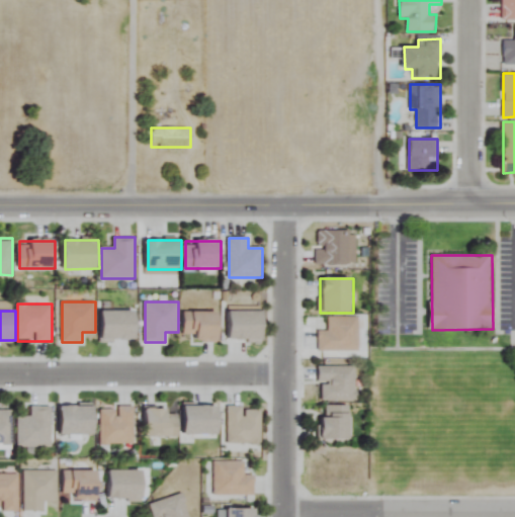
[(138,311),(101,311),(101,341),(138,341),(138,311)]
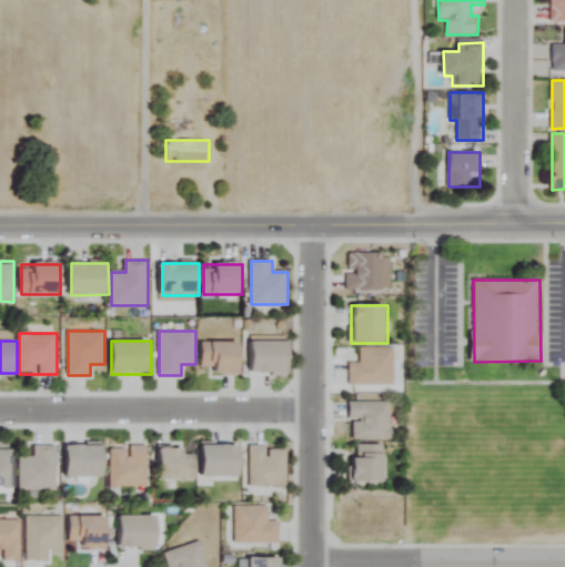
[(291,341),(251,341),(251,373),(291,373),(291,341)]
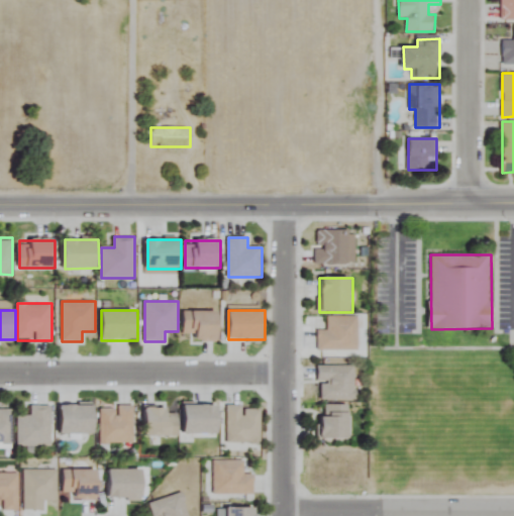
[(220,311),(184,311),(184,333),(195,333),(195,340),(219,341),(220,311)]
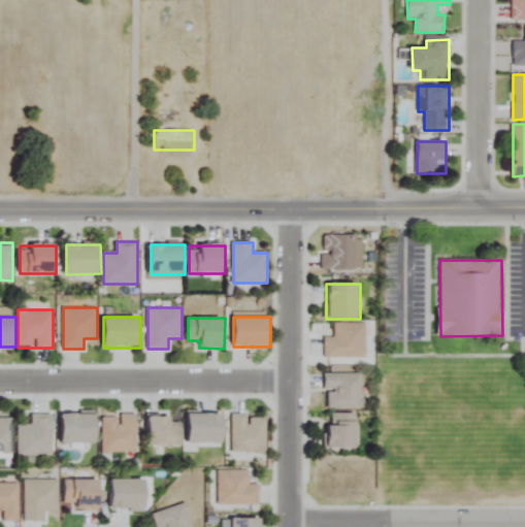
[(366,357),(366,323),(335,323),(335,337),(324,337),(324,357),(366,357)]
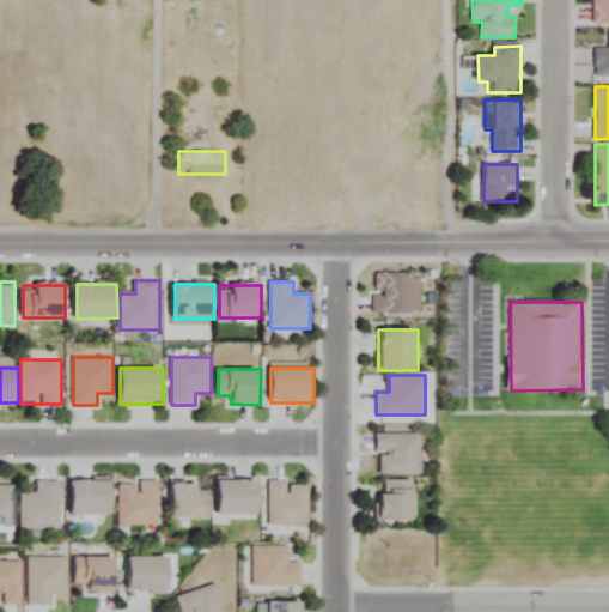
[(378,434),(378,473),(421,473),(421,434),(378,434)]
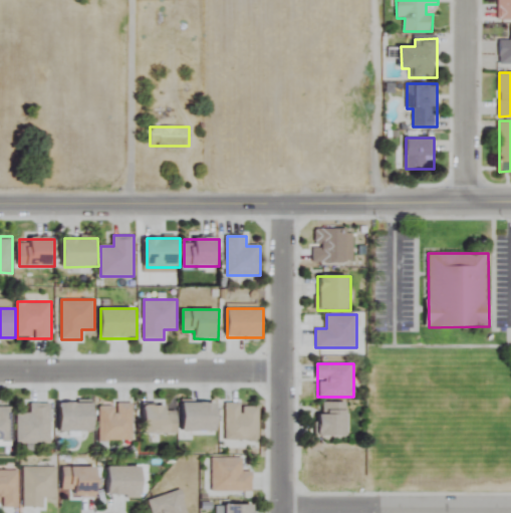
[(184,432),(219,432),(219,402),(184,402),(184,432)]
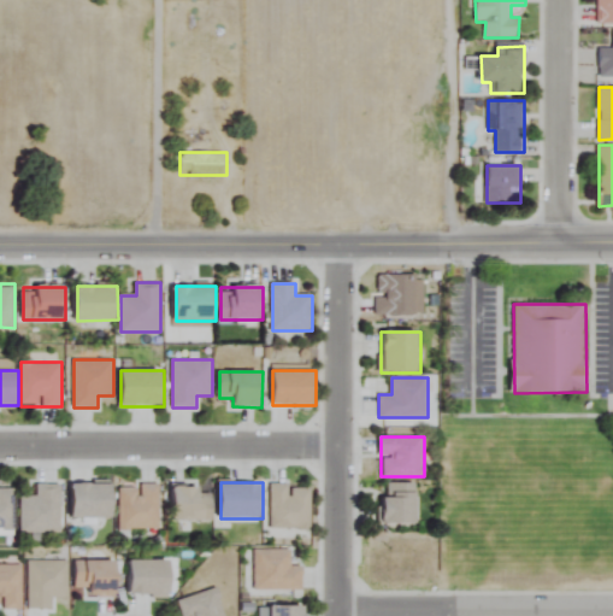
[(418,523),(418,482),(382,482),(382,523),(418,523)]
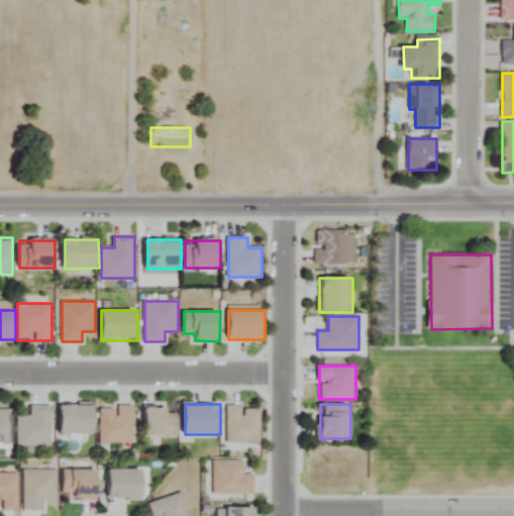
[(18,446),(50,446),(50,405),(31,405),(31,415),(18,415),(18,446)]
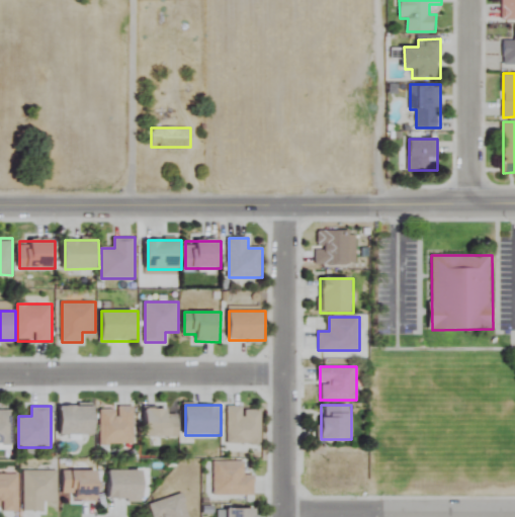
[(62,406),(62,434),(96,434),(96,406),(62,406)]
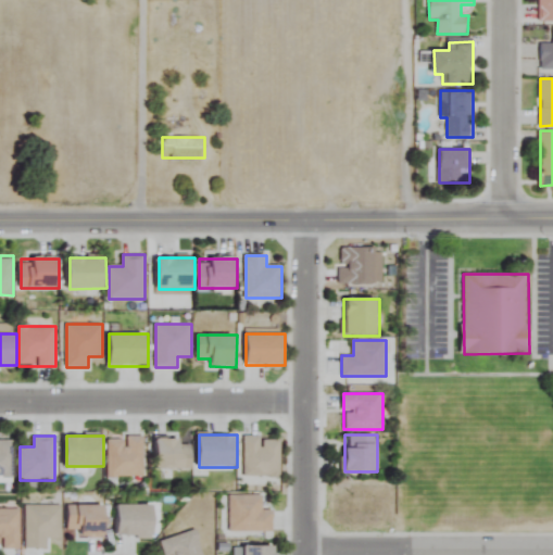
[(0,477),(13,478),(13,438),(0,437),(0,477)]
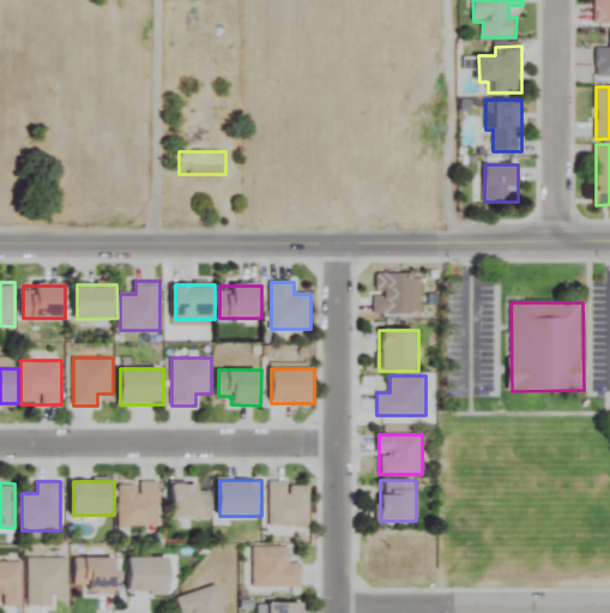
[(159,484),(120,484),(120,527),(159,527),(159,484)]
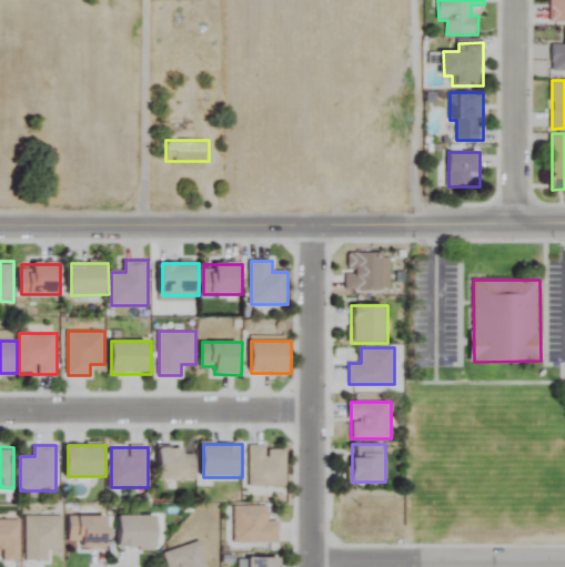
[(251,486),(288,486),(288,447),(251,447),(251,486)]
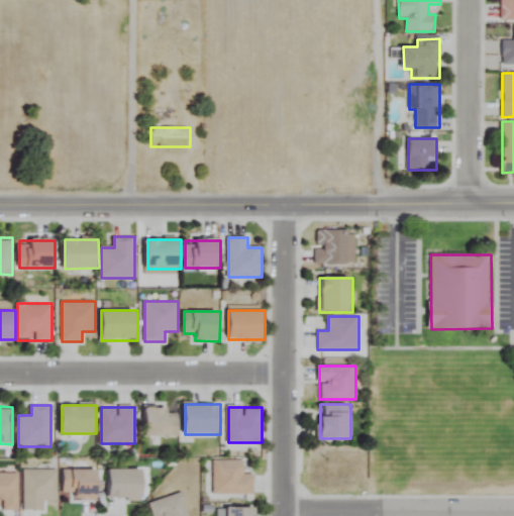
[(170,408),(145,408),(145,436),(179,436),(179,412),(170,412),(170,408)]
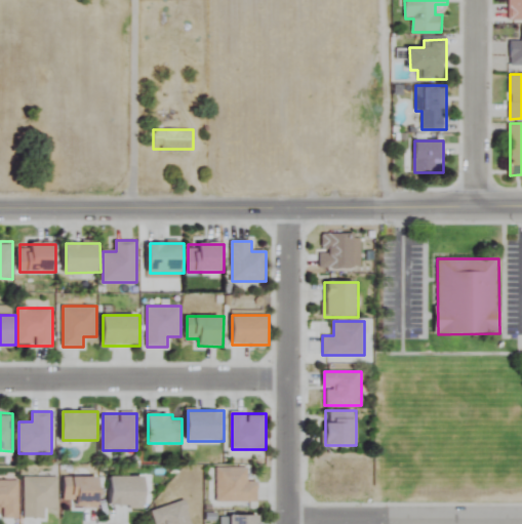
[(248,467),(217,467),(217,501),(257,501),(257,481),(248,481),(248,467)]
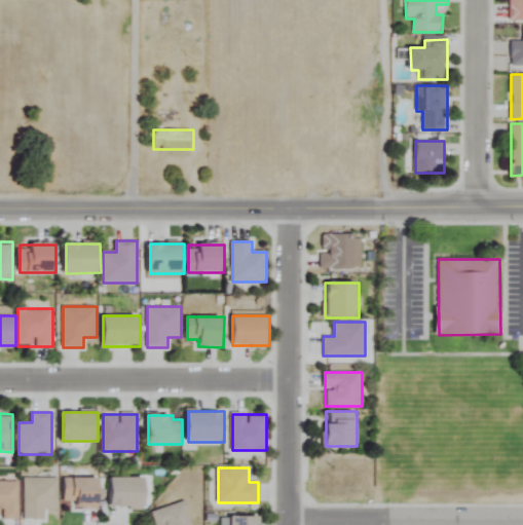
[(58,478),(24,478),(24,519),(44,519),(44,509),(58,509),(58,478)]
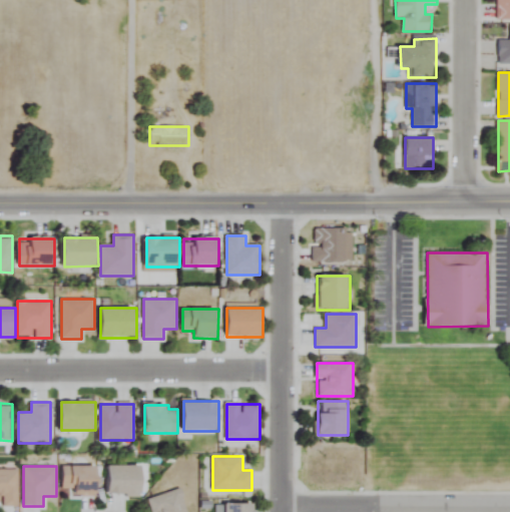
[(75,489),(75,496),(99,496),(99,466),(63,466),(63,489),(75,489)]
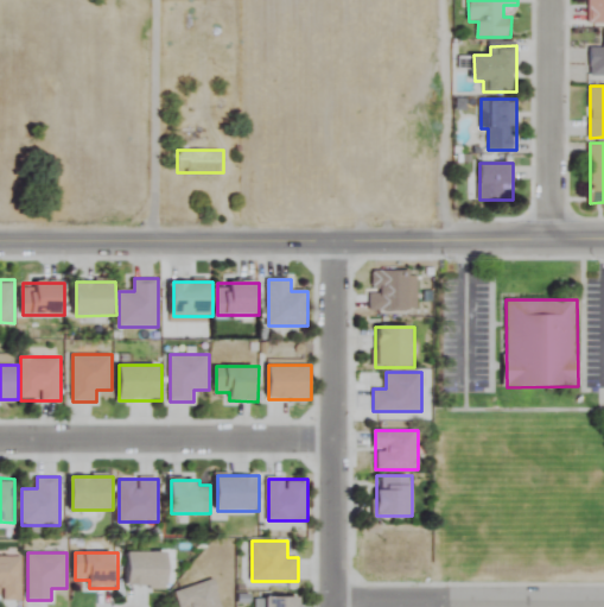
[(170,552),(128,552),(128,587),(170,587),(170,552)]
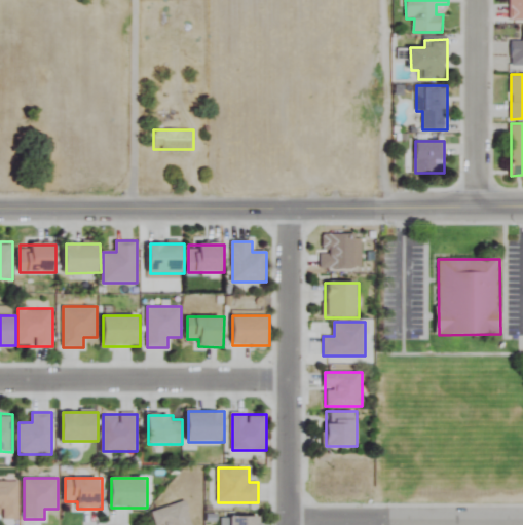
[(19,481),(0,481),(0,517),(19,518),(19,481)]
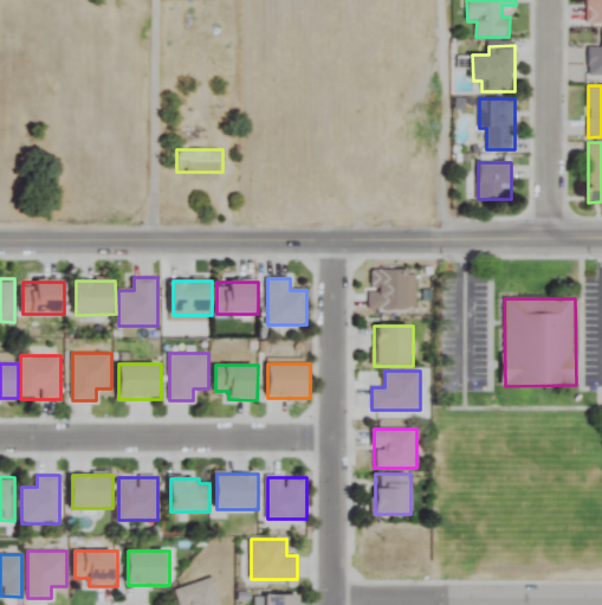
[(174,589),(177,604),(221,604),(215,579),(174,589)]
